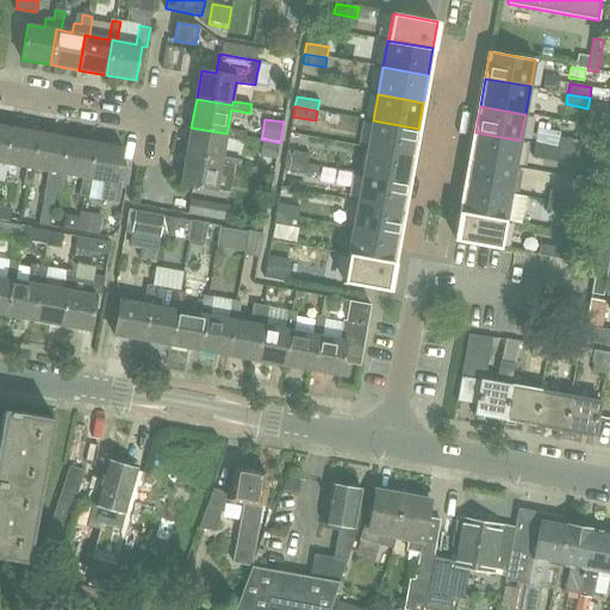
[(418,129),(373,120),(368,148),(412,156),(418,129)]
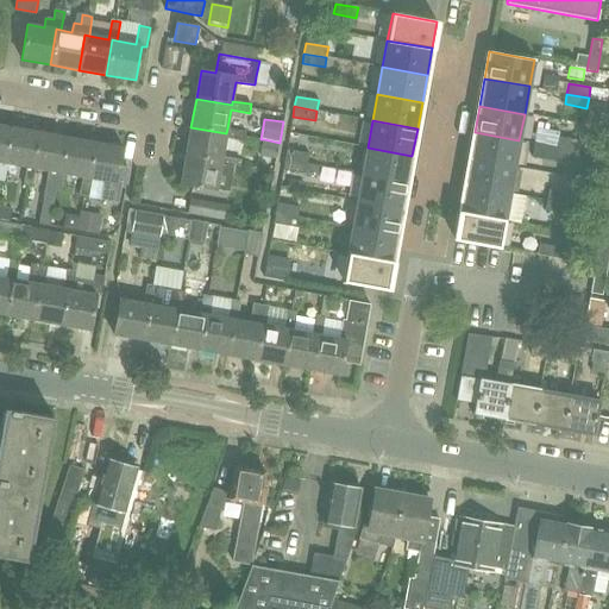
[(2,162),(10,126),(0,124),(0,181),(4,182),(7,163),(2,162)]
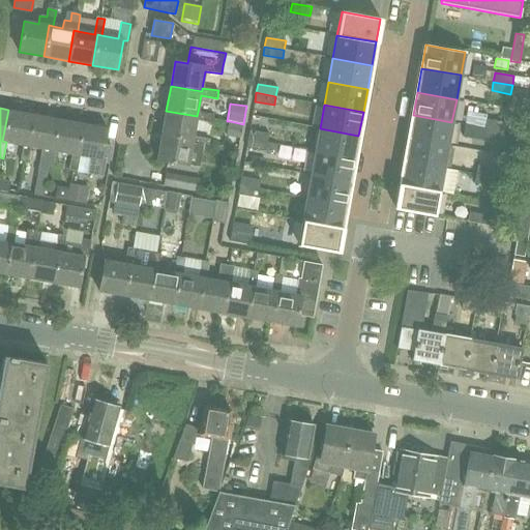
[(27,146),(33,115),(8,110),(2,141),(6,142),(23,145),(20,162),(28,163),(31,147),(27,146)]
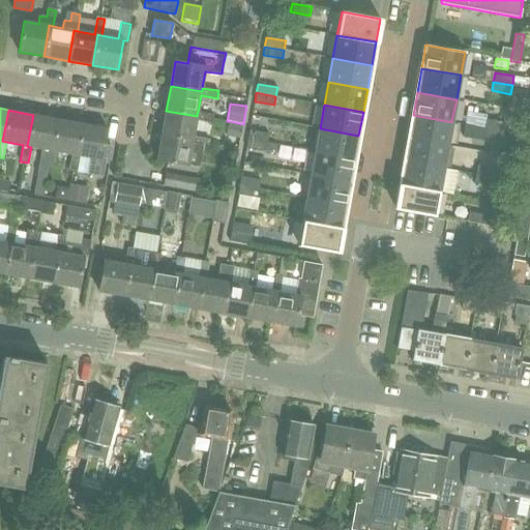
[(214,115),(198,112),(197,116),(166,111),(162,135),(193,141),(194,137),(197,120),(213,123),(214,115)]
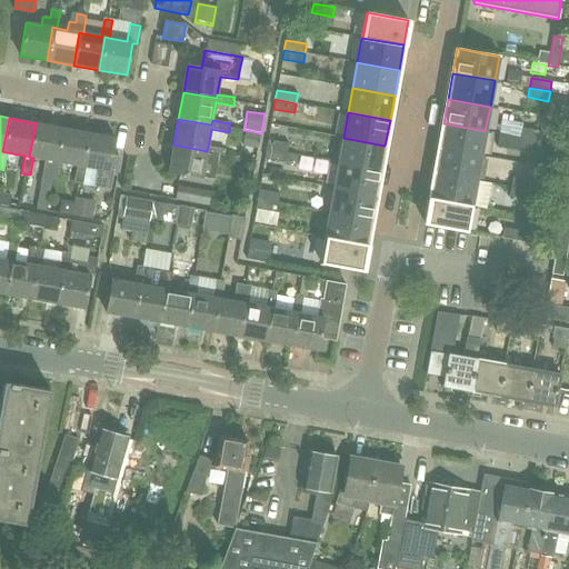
[(520,138),(522,123),(502,119),(499,133),(520,138)]
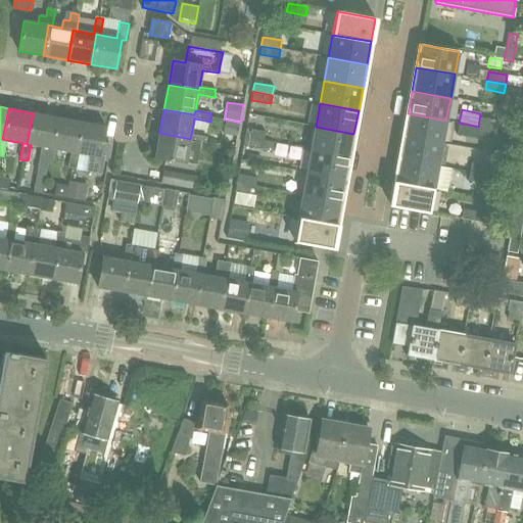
[(51,148),(56,117),(33,113),(27,144),(31,145),(41,146),(37,172),(47,174),(48,164),(52,165),(55,149),(51,148)]
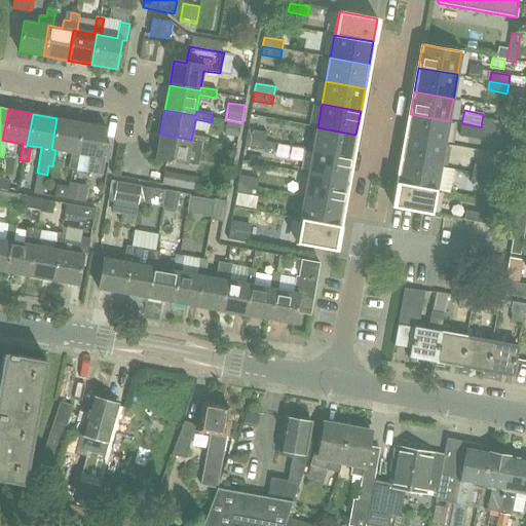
[(410,114),(406,138),(444,144),(448,121),(410,114)]
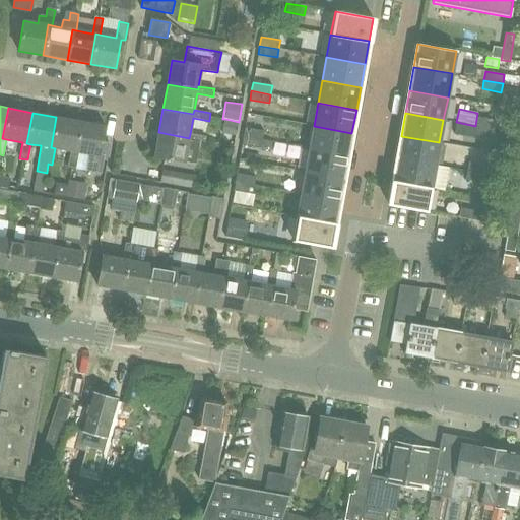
[(74,151),(80,121),(56,117),(51,147),(55,148),(71,151),(68,168),(76,169),(78,152),(74,151)]
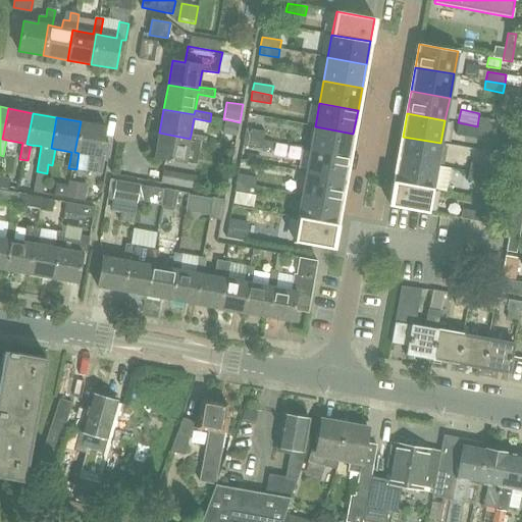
[(498,120),(479,117),(477,126),(497,129),(498,120)]
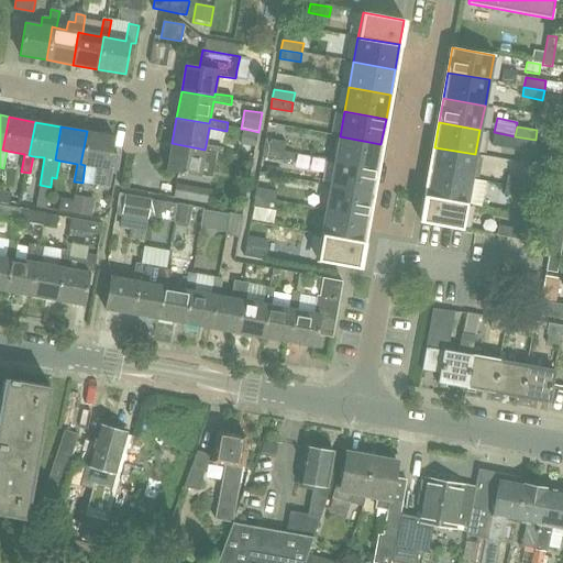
[(252,131),(244,130),(243,129),(243,133),(240,144),(250,146),(255,147),(258,132),(252,131)]
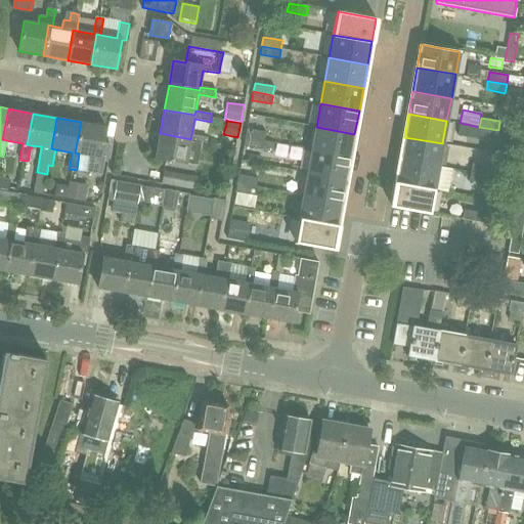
[(105,157),(104,157),(100,157),(106,127),(81,122),(75,153),(79,154),(92,156),(89,172),(102,175),(105,157)]
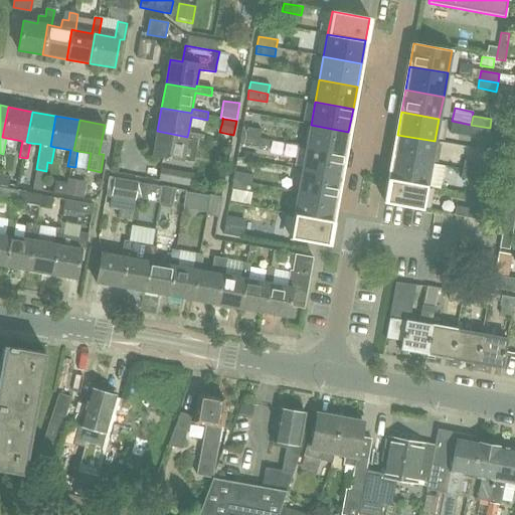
[(471,125),(452,121),(450,134),(468,138),(471,125)]
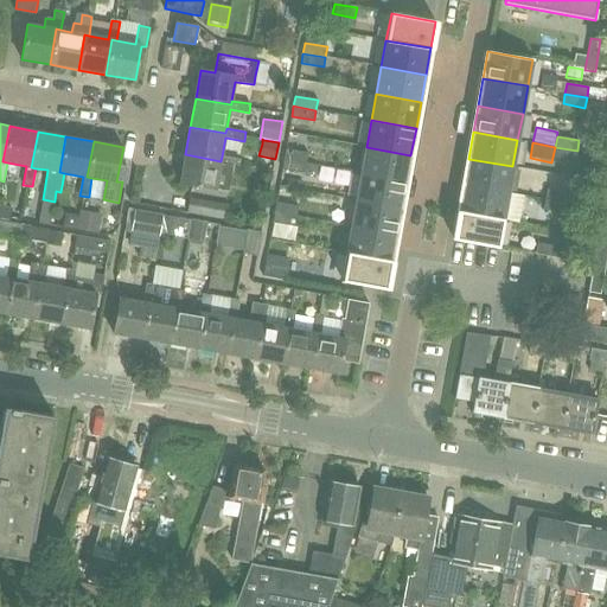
[(410,155),(366,147),(362,174),(406,181),(410,155)]
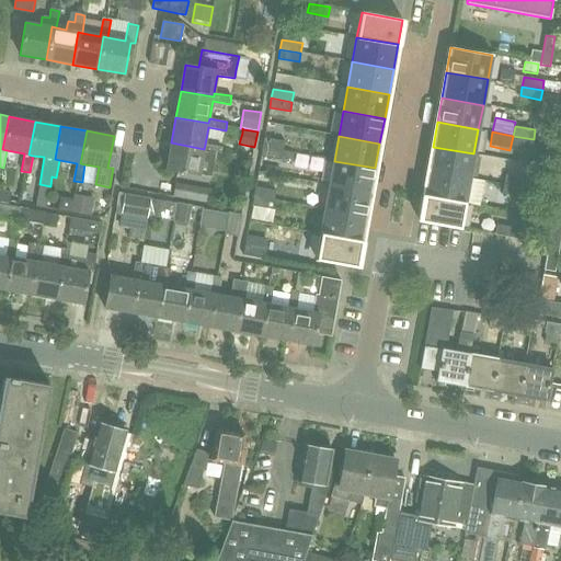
[(534,139),(513,136),(511,145),(531,149),(534,139)]
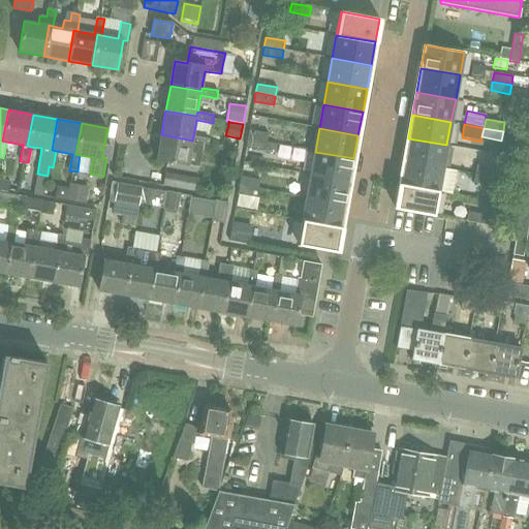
[(269,133),(249,130),(248,138),(267,143),(269,133)]
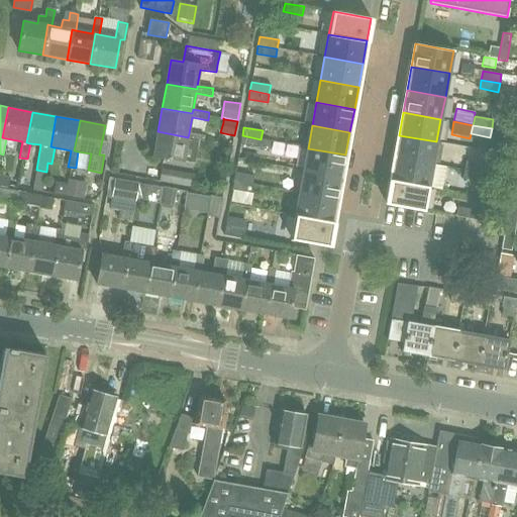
[(205,136),(189,133),(188,137),(158,131),(153,157),(184,162),(187,141),(203,144),(205,136)]
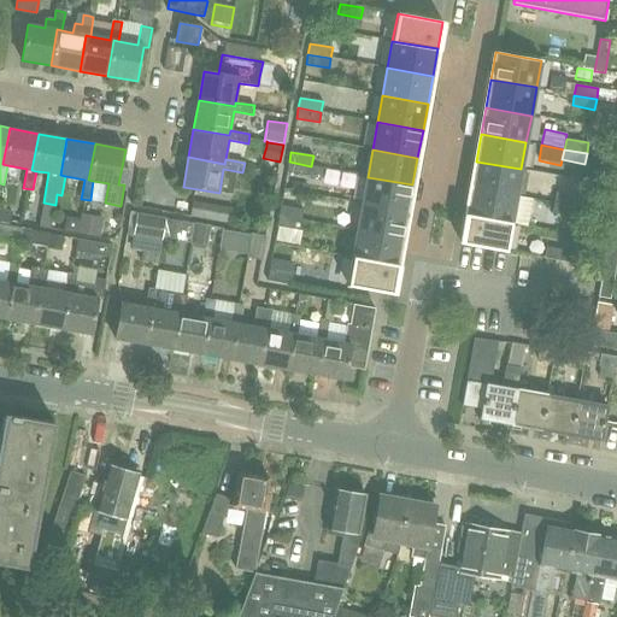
[(311,166),(289,162),(287,172),(310,176),(311,166)]
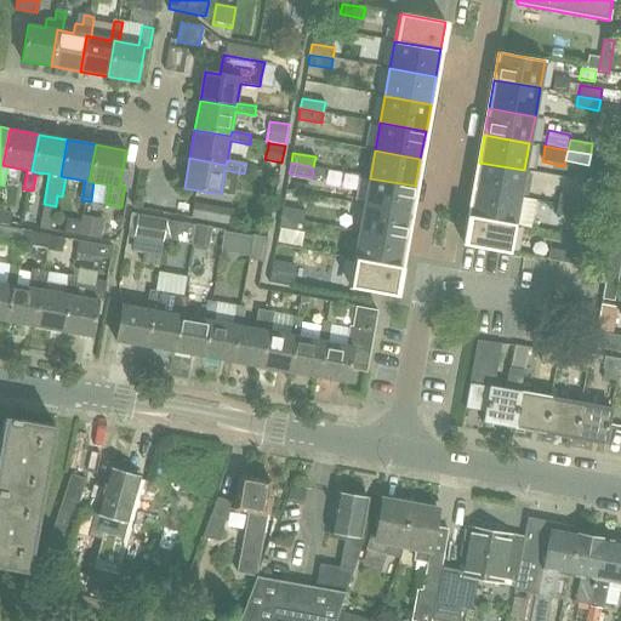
[(524,170),(479,163),(474,189),(519,198),(524,170)]
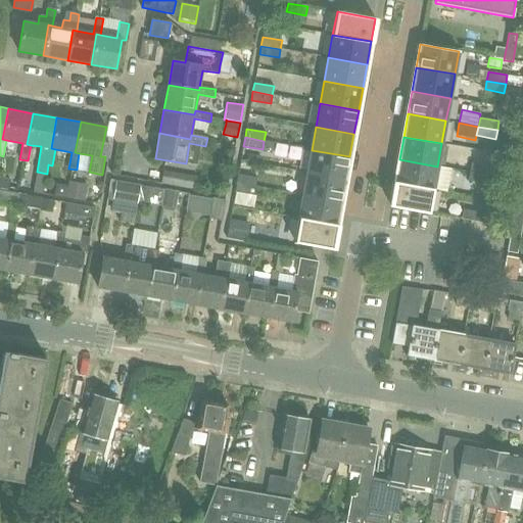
[(349,156),(312,150),(307,173),(345,180),(349,156)]
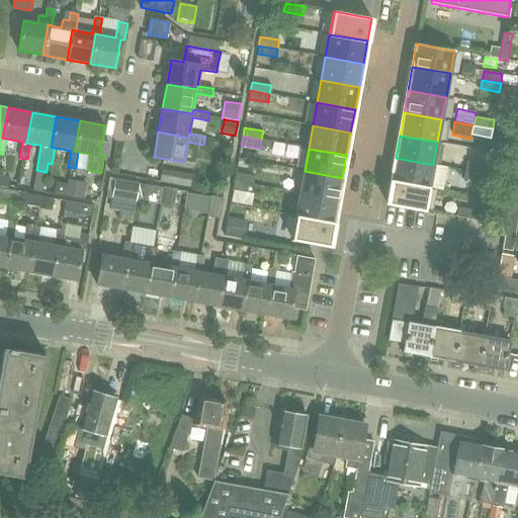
[(433,165),(396,158),(392,181),(429,188),(433,165)]
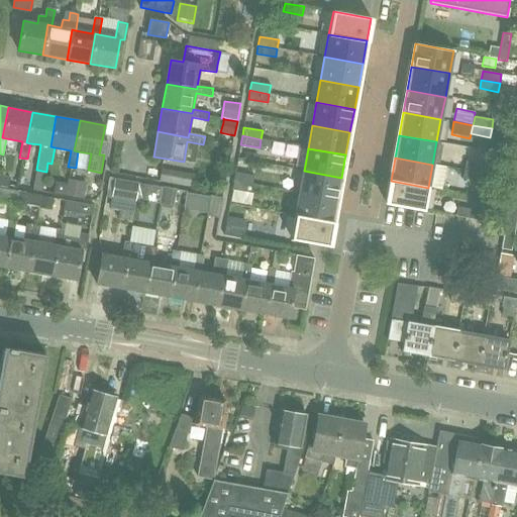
[(485,165),(466,162),(464,170),(484,174),(485,165)]
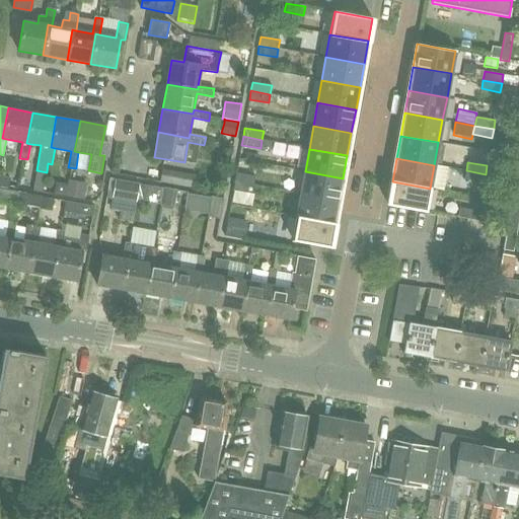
[(163,169),(161,182),(192,188),(194,174),(163,169)]
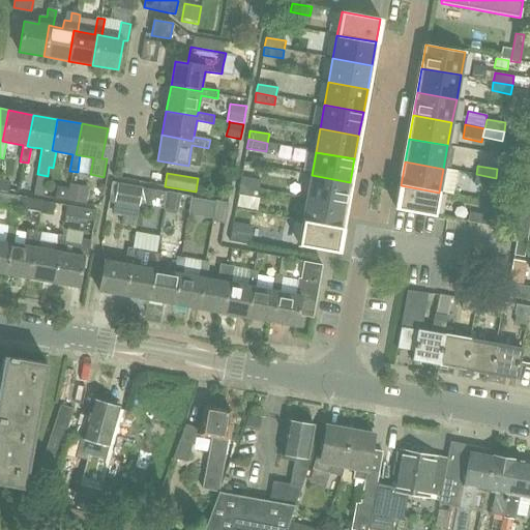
[(496,178),(476,174),(474,183),(494,186),(496,178)]
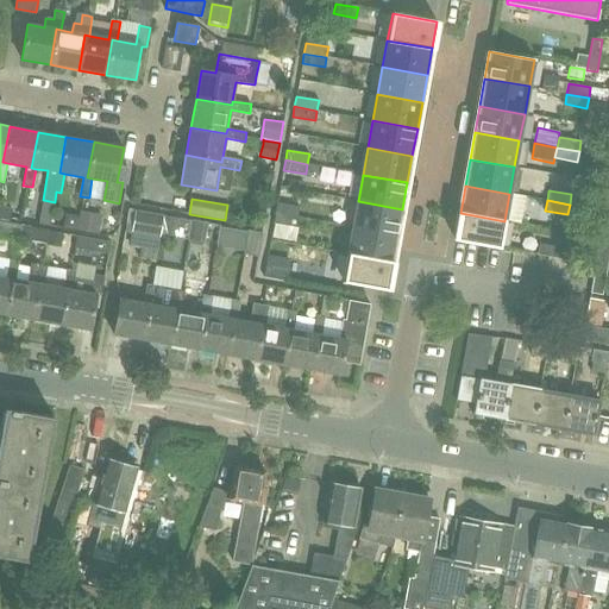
[(402,209),(358,201),(353,228),(397,237),(402,209)]
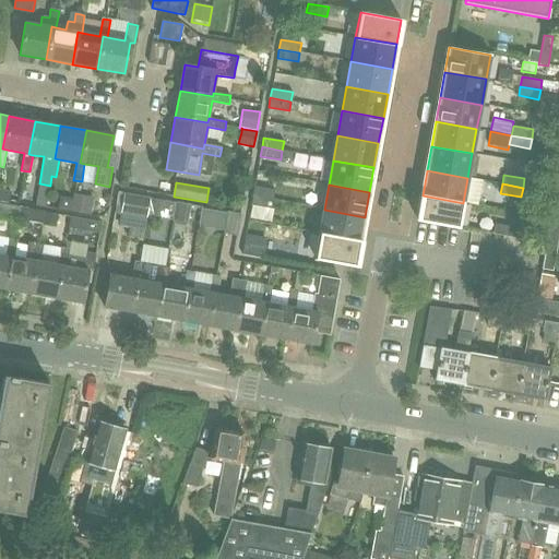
[(275,190),(254,187),(253,195),(273,200),(275,190)]
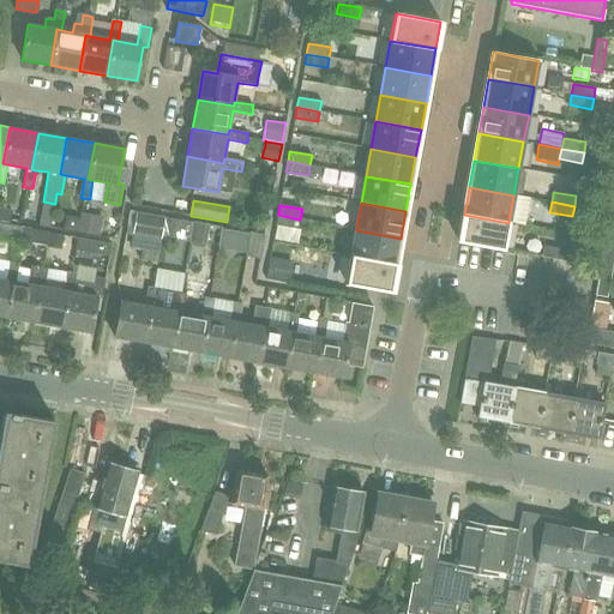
[(0,222),(10,224),(13,211),(4,209),(0,208),(0,222)]
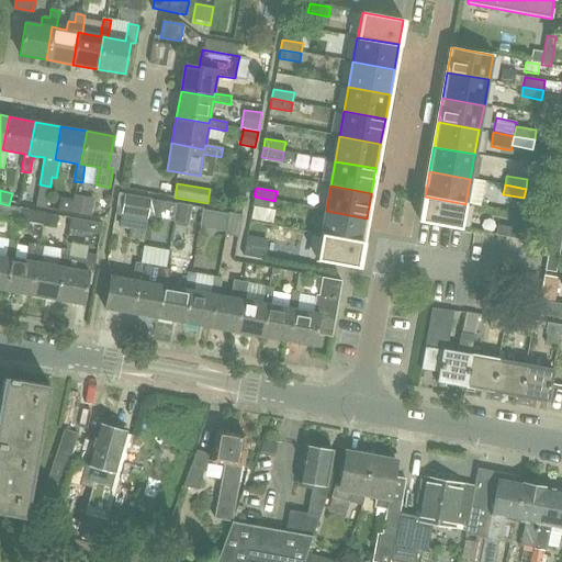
[(148,218),(149,215),(152,199),(125,194),(122,213),(148,218)]
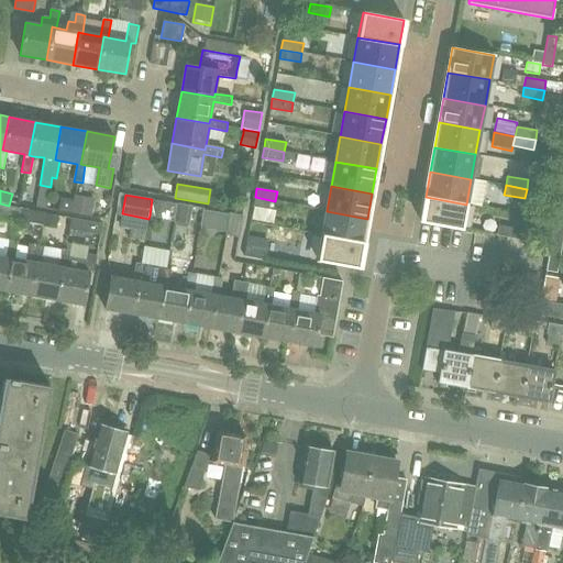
[(75,200),(61,197),(58,211),(72,213),(75,200)]
